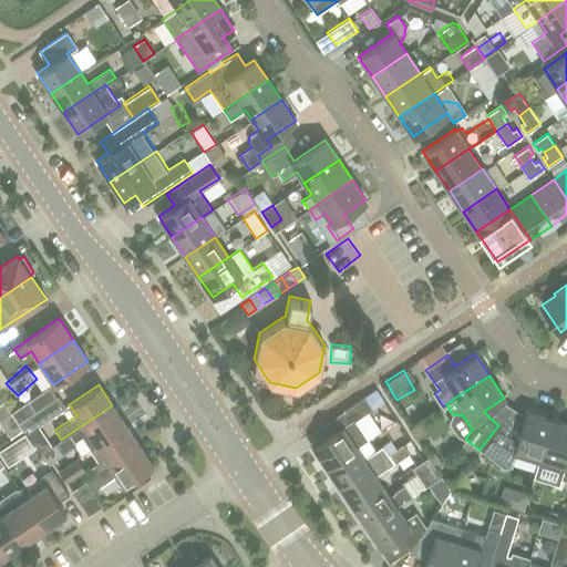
[(18,423),(57,397),(49,385),(10,412),(18,423)]
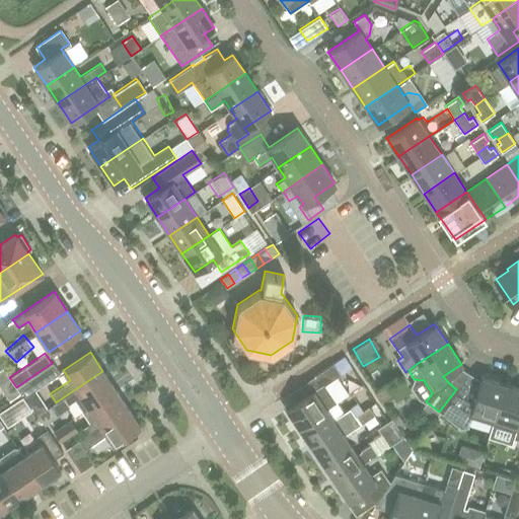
[(25,396),(60,373),(53,362),(52,363),(16,387),(20,393),(22,392),(25,396)]
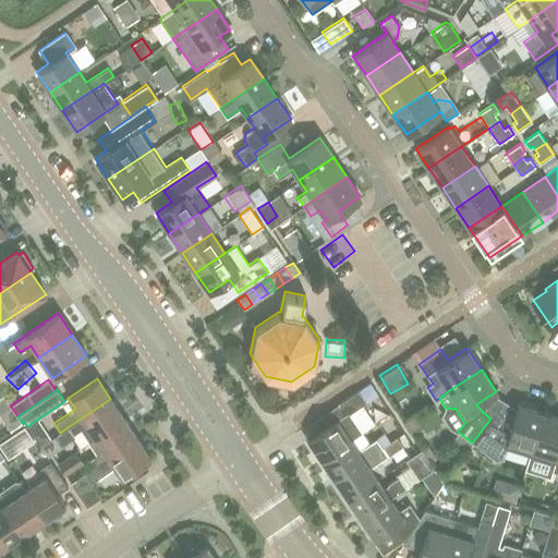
[(320,459),(350,439),(361,433),(349,413),(365,402),(358,390),(335,405),(342,415),(307,439),(320,459)]
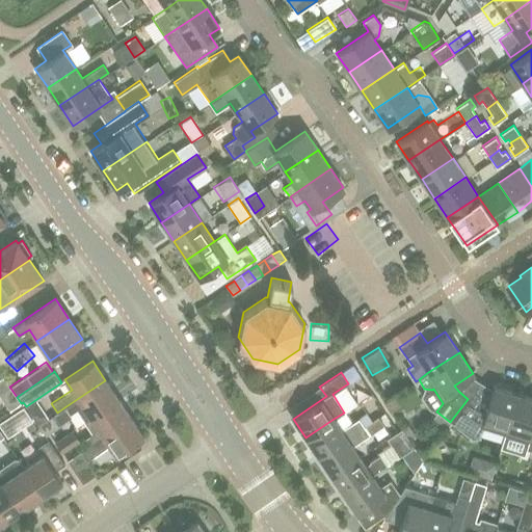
[(0,393),(9,387),(3,377),(0,378),(0,393)]
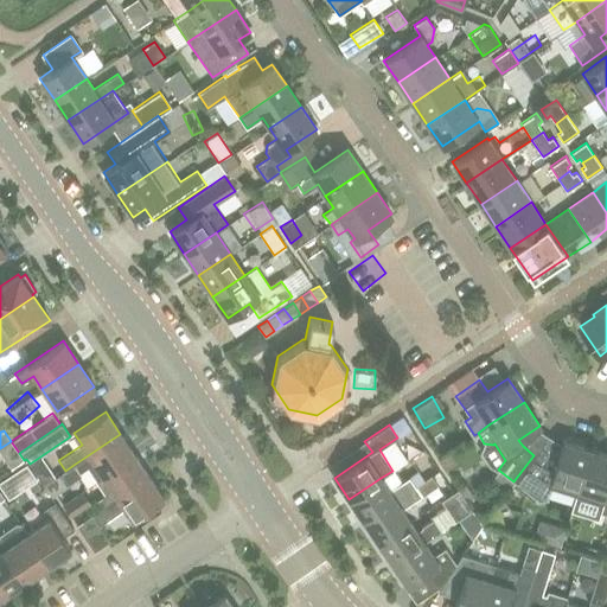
[(96,480),(134,454),(120,434),(74,465),(78,473),(87,467),(96,480)]
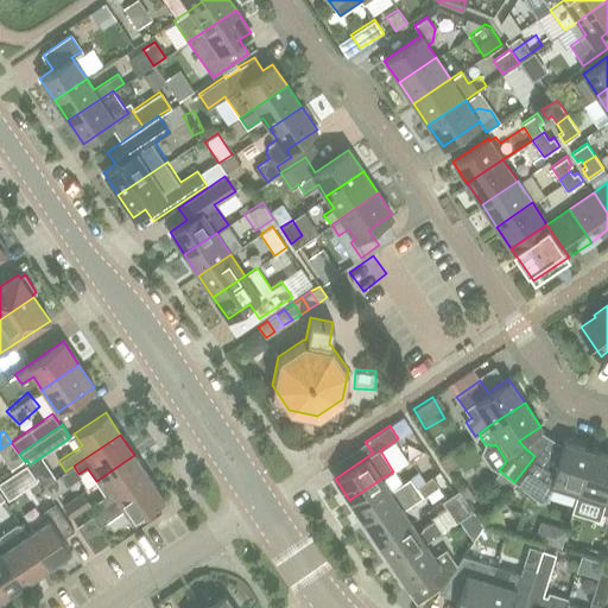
[(551,488),(576,495),(591,449),(564,441),(556,468),(546,464),(534,456),(514,482),(537,499),(537,500),(548,499),(548,498),(551,488)]
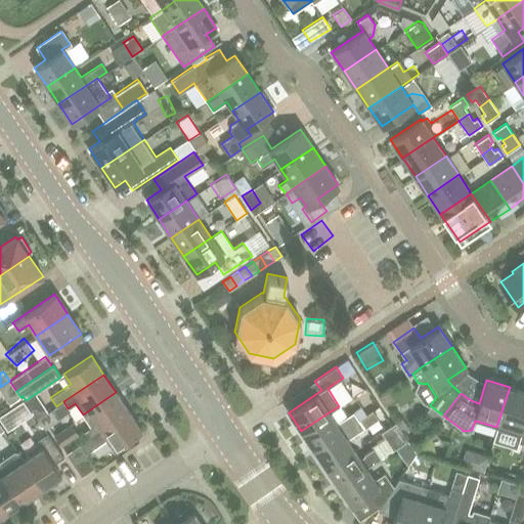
[(523,443),(523,391),(510,387),(496,427),(520,434),(518,442),(523,443)]
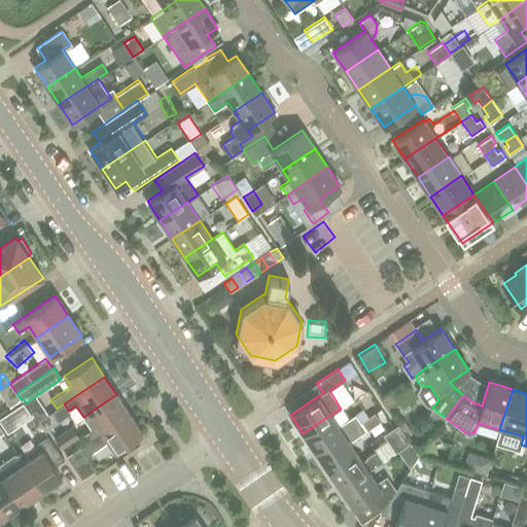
[(79,446),(79,447),(129,413),(116,394),(83,417),(92,429),(84,433),(90,440),(79,446)]
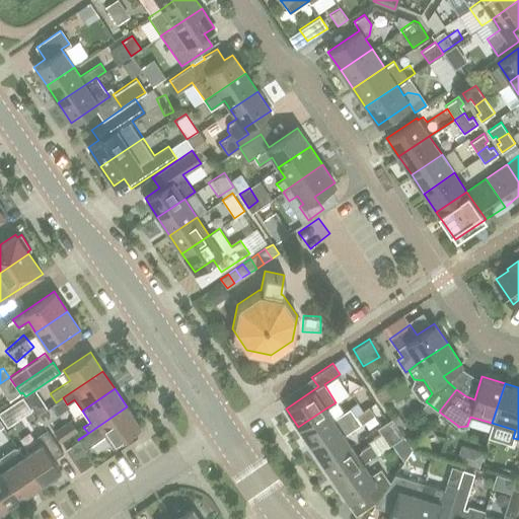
[(84,448),(105,434),(113,444),(140,426),(127,406),(78,440),(65,449),(80,471),(94,462),(84,448)]
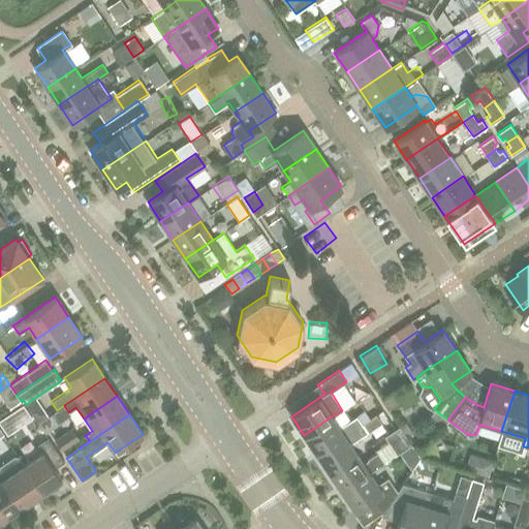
[(339,427),(332,416),(304,435),(316,454),(362,424),(356,415),(339,427)]
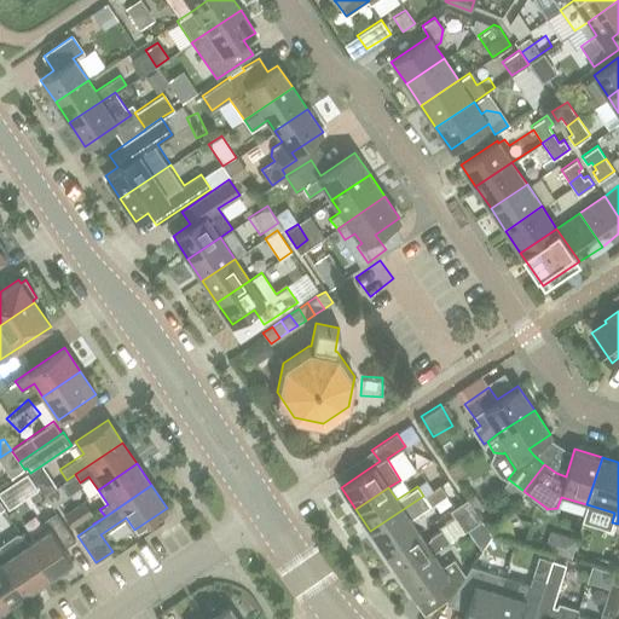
[(64,496),(56,501),(64,514),(73,508),(64,496)]
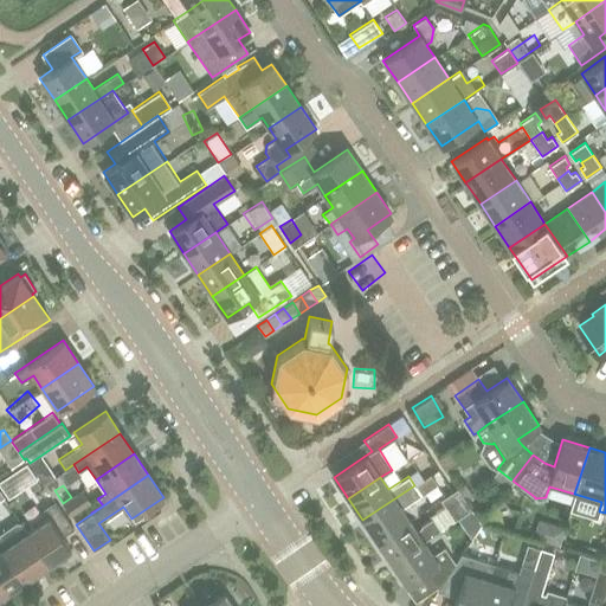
[(420,495),(414,485),(362,520),(376,541),(408,520),(401,508),(420,495)]
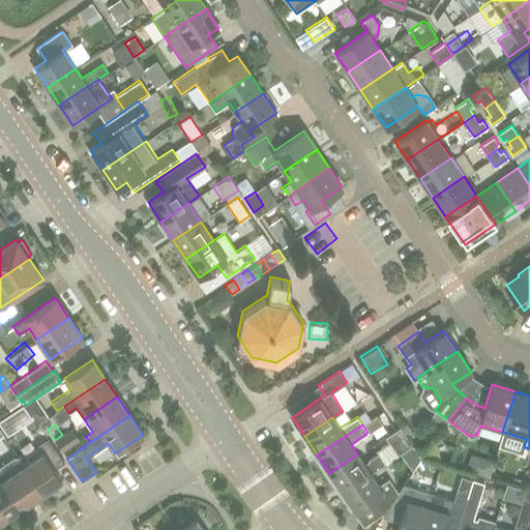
[(400,427),(385,437),(398,454),(412,445),(400,427)]
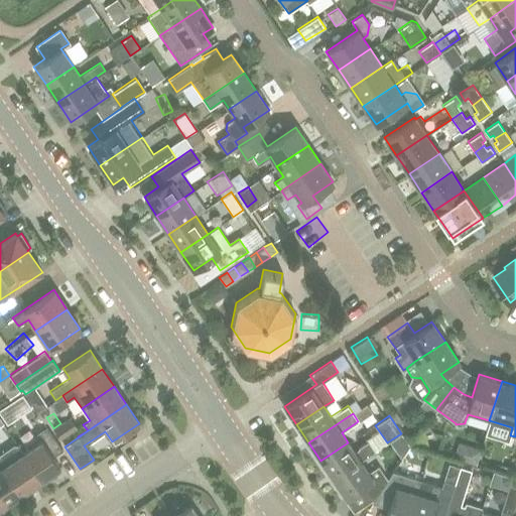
[(70,416),(60,423),(53,428),(59,437),(77,426),(70,416)]
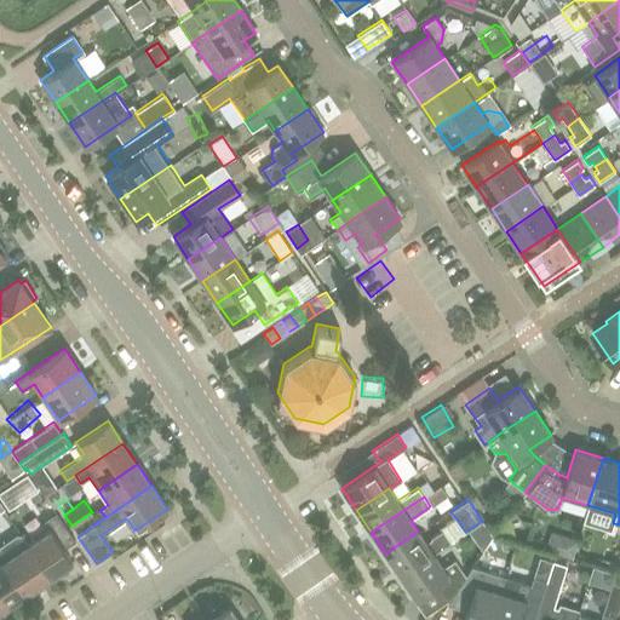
[(28,544),(50,577),(72,562),(63,549),(75,540),(56,512),(44,521),(50,529),(28,544)]
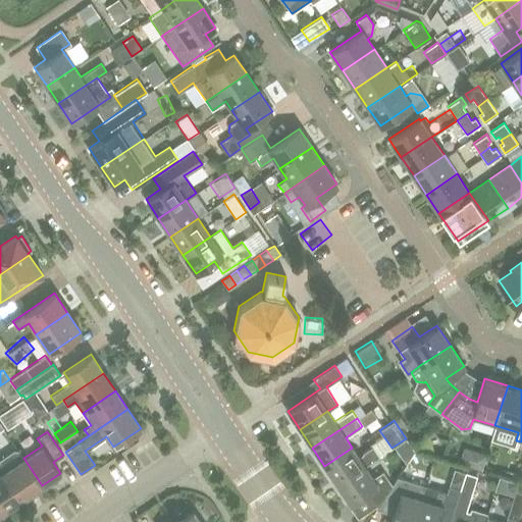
[(358,457),(352,448),(324,466),(336,484),(358,470),(364,466),(379,456),(372,446),(361,453),(362,454),(358,457)]
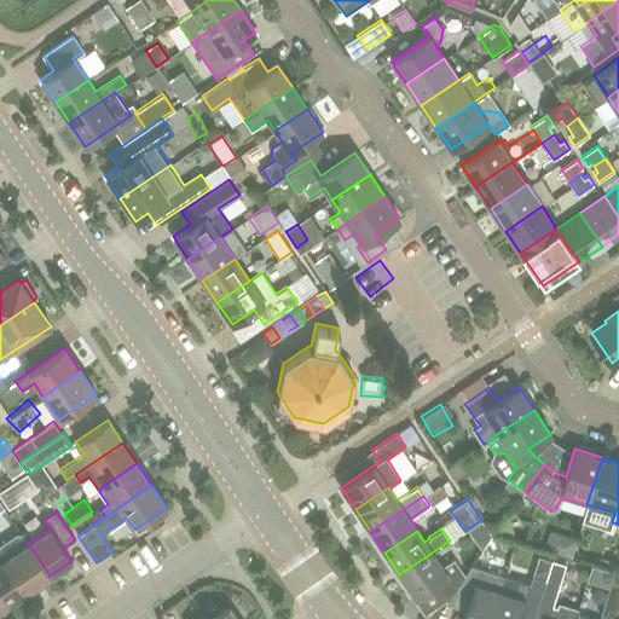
[(6,557),(28,590),(50,576),(28,543),(6,557)]
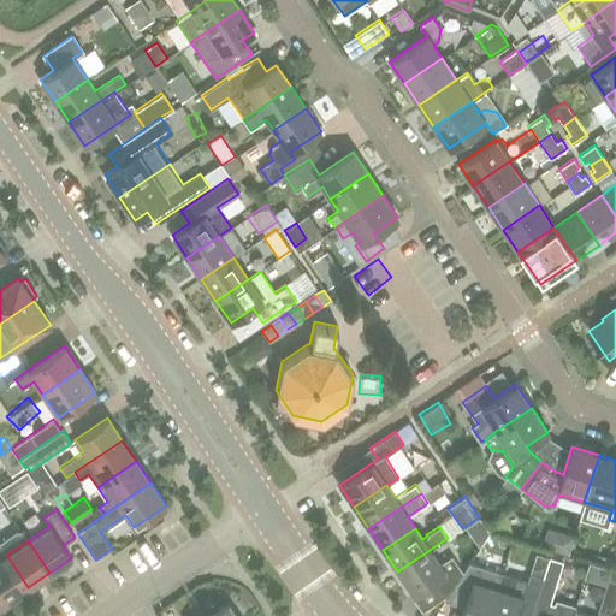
[(433,581),(444,598),(462,572),(451,556),(439,564),(430,550),(422,555),(397,572),(413,594),(433,581)]
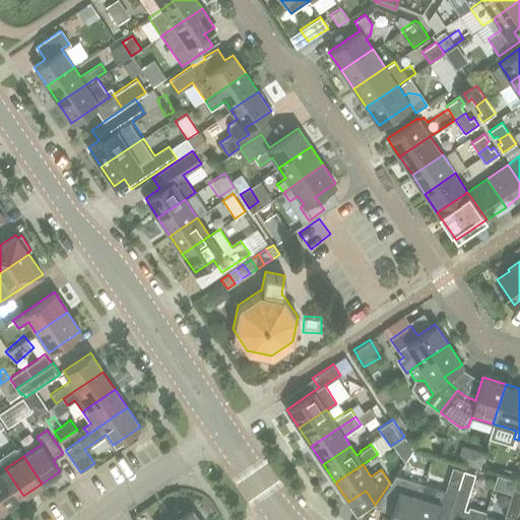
[(23,496),(5,468),(0,471),(0,500),(5,508),(23,496)]
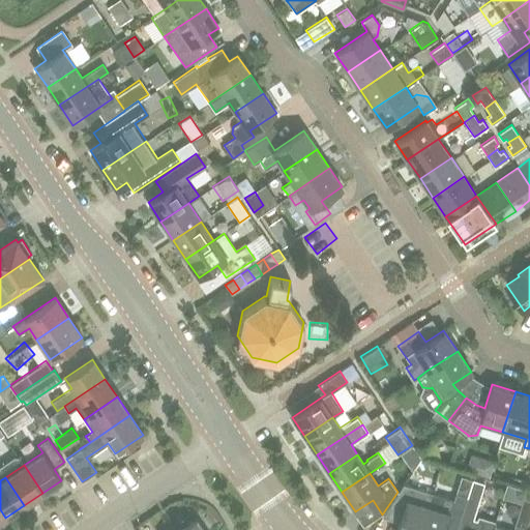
[(492,529),(494,525),(495,522),(482,518),(481,521),(473,519),(483,482),(472,479),(466,496),(457,528),(463,529),(492,529)]
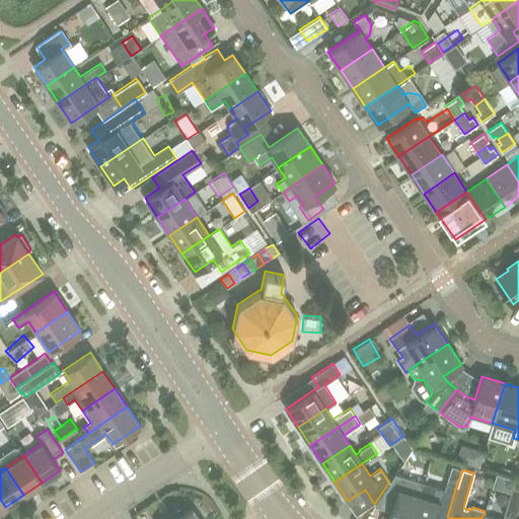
[(387,518),(411,518),(419,496),(423,483),(394,473),(389,482),(374,504),(386,508),(388,500),(393,501),(387,518)]
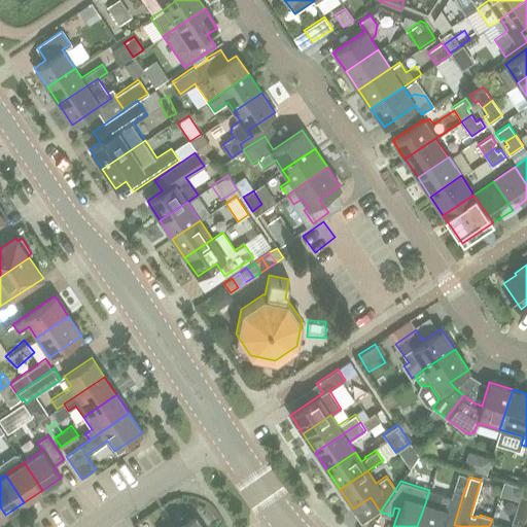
[(429,490),(425,503),(417,526),(442,526),(444,522),(454,525),(463,493),(453,490),(451,497),(441,493),(429,490)]
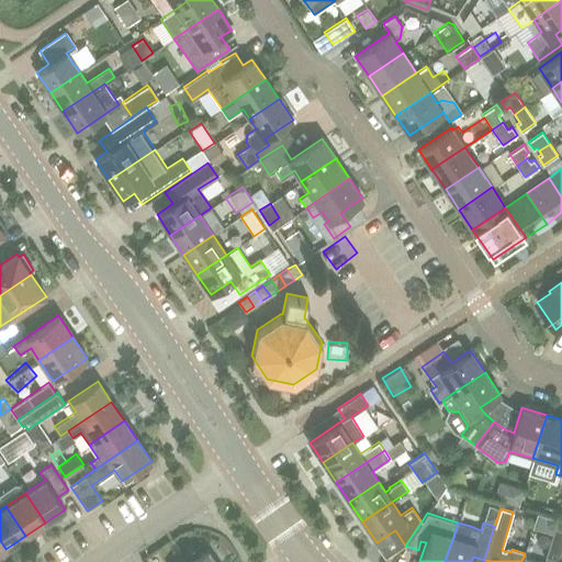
[(544,558),(557,561),(559,561),(561,555),(561,553),(561,529),(554,528),(544,558)]
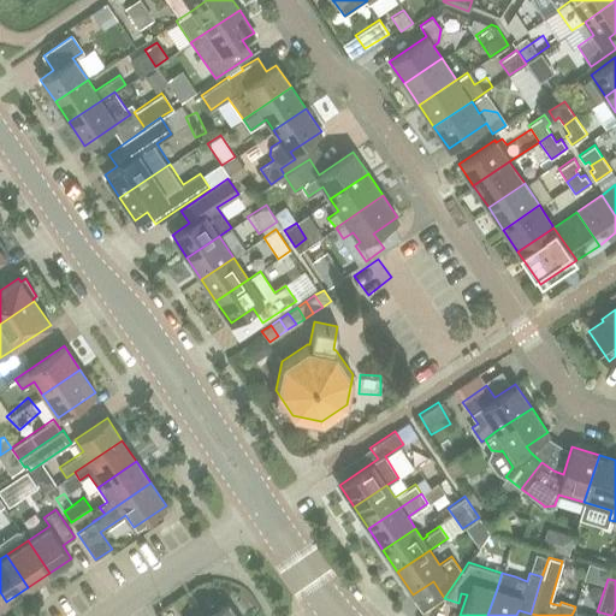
[(235,615),(226,603),(206,615),(235,615)]
